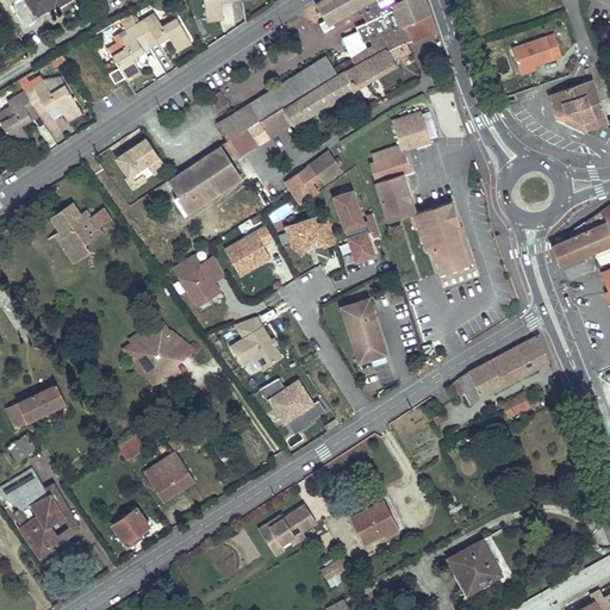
[(56,8),(69,0),(23,0),(35,18),(49,10),(48,6),(53,2),(54,6),(56,8)]
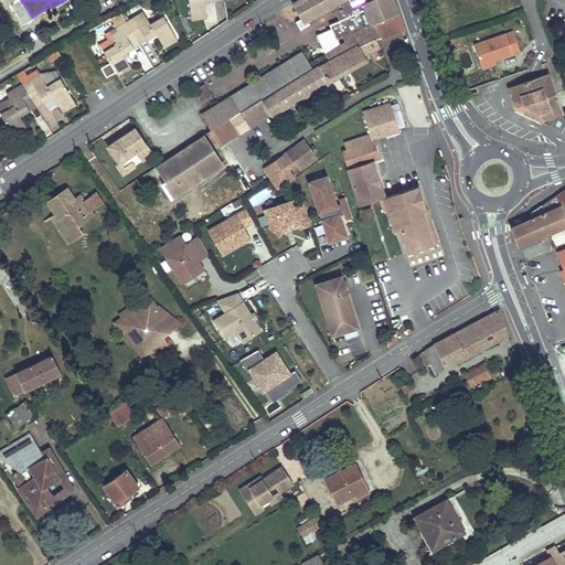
[(189,0),(191,17),(202,14),(201,2),(204,2),(221,0),(189,0)]
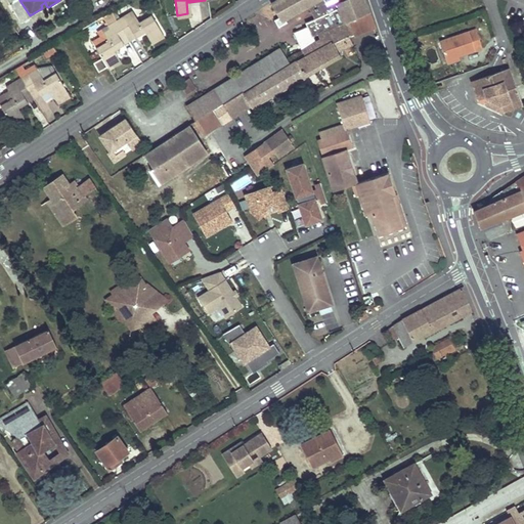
[(308,25),(294,32),(302,50),(320,40),(318,34),(369,13),(364,0),(276,0),(273,2),(280,16),(275,19),(279,28),(289,22),(287,18),(313,3),(317,0),(319,8),(315,11),(316,17),(307,22),(308,25)]
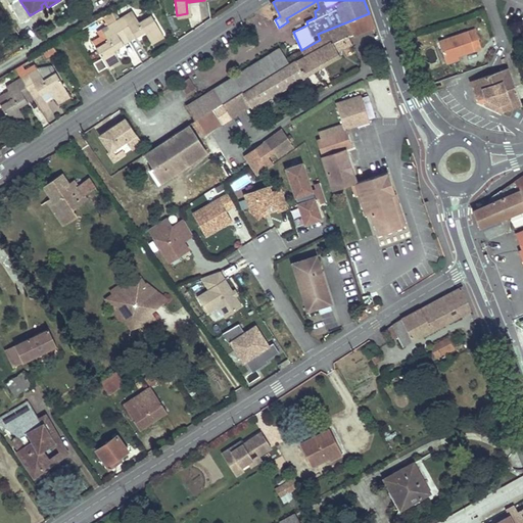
[(189,2),(186,2),(187,13),(177,15),(177,18),(191,16),(189,2)]
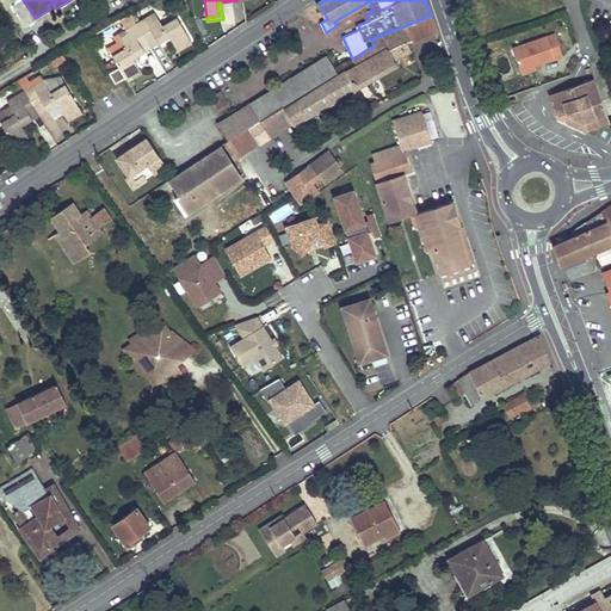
[(155,12),(137,23),(152,48),(170,38),(173,36),(179,47),(191,41),(177,17),(162,25),(155,12)]
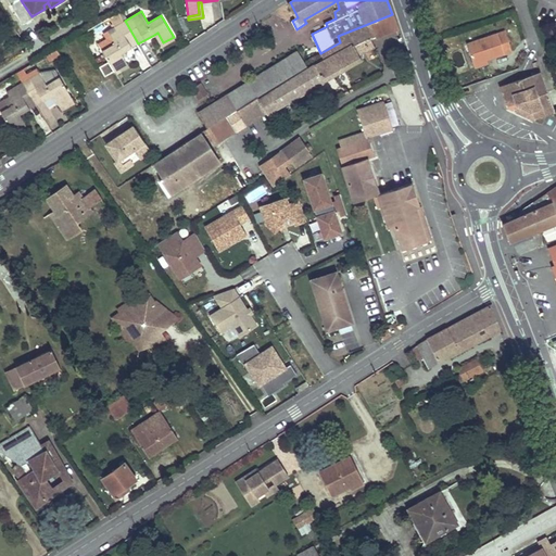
[(118,12),(110,17),(115,26),(125,21),(118,12)]
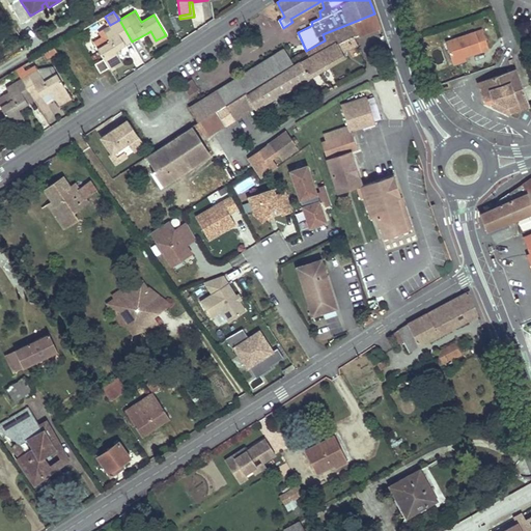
[(303,59),(246,93),(255,108),(346,58),(343,54),(358,46),(354,35),(367,30),(368,32),(380,28),(374,14),(323,34),(325,40),(306,51),(306,53),(301,56),(303,59)]
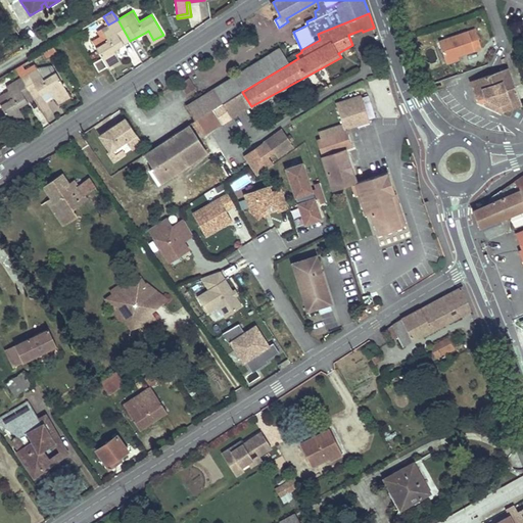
[(101,29),(104,34),(92,41),(96,48),(102,57),(107,66),(108,67),(116,62),(110,52),(114,50),(130,41),(117,19),(108,25),(101,29)]
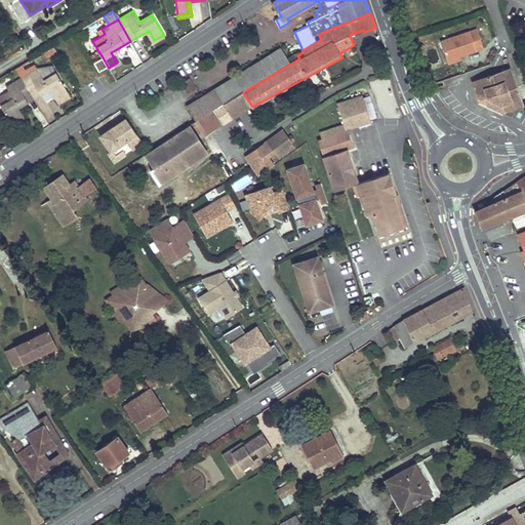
[(477,30),(442,42),(448,61),(459,56),(484,48),(477,30)]
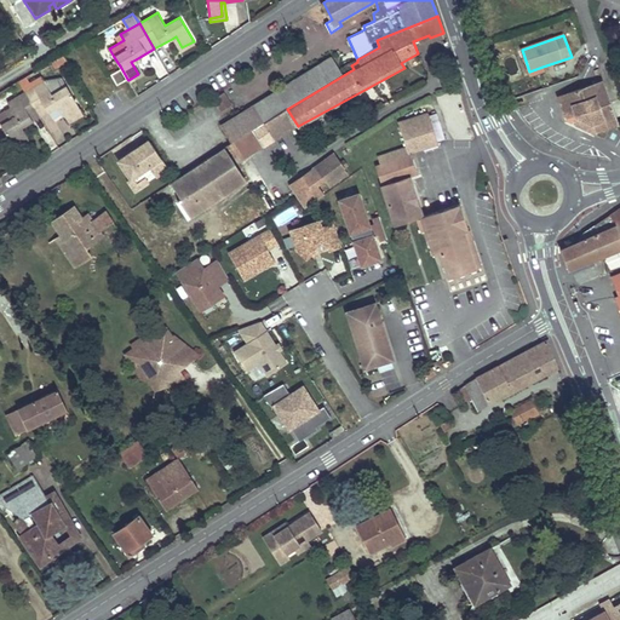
[(176,36),(172,39),(181,52),(196,44),(194,41),(182,47),(176,36)]
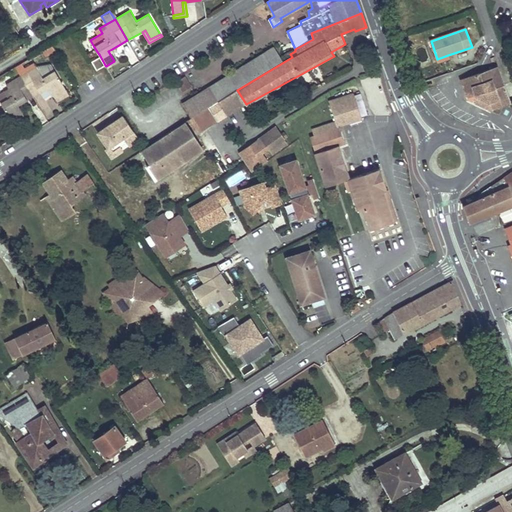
[(45,56),(55,50),(52,45),(42,50),(45,56)]
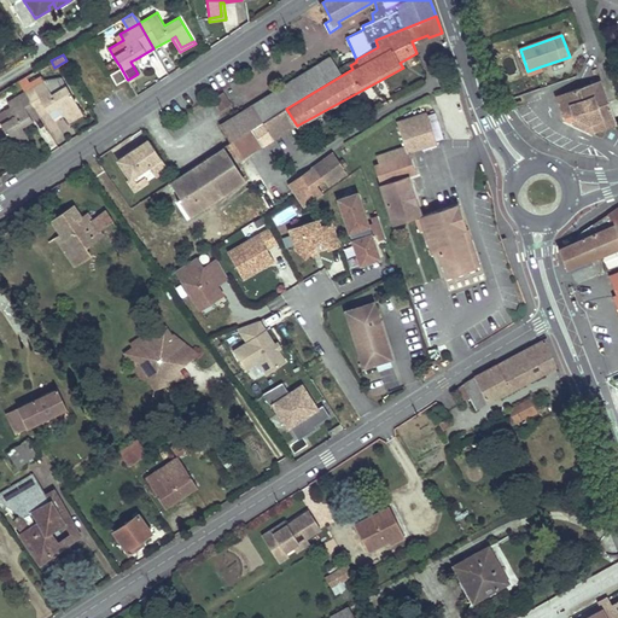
[(285,86),(220,126),(231,141),(339,73),(330,57),(285,86)]
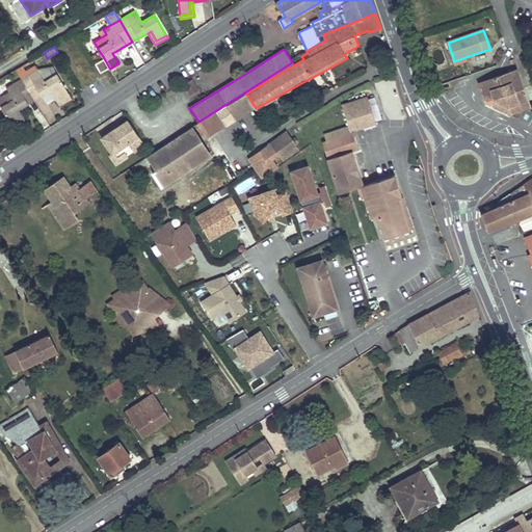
[(116,51),(112,53),(118,63),(110,69),(111,71),(124,63),(116,51)]
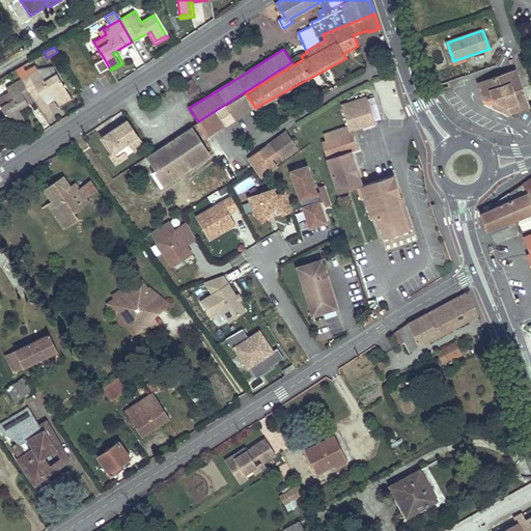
[(104,58),(94,63),(101,73),(109,67),(104,58)]
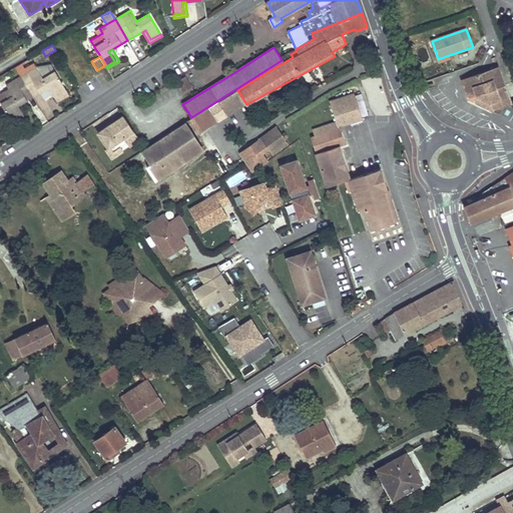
[(29,67),(26,61),(16,67),(21,76),(34,96),(48,88),(51,86),(56,95),(66,89),(55,71),(48,59),(36,67),(34,63),(29,67)]
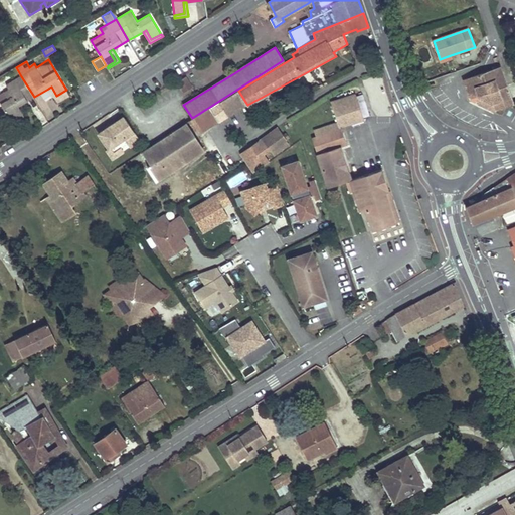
[(501,65),(466,78),(472,98),(480,95),(491,101),(494,109),(514,102),(501,65)]
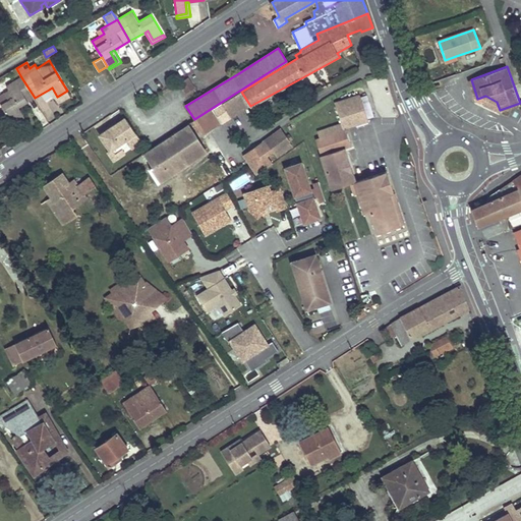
[(21,77),(6,85),(13,98),(1,105),(12,124),(20,119),(15,109),(19,107),(35,98),(21,77)]
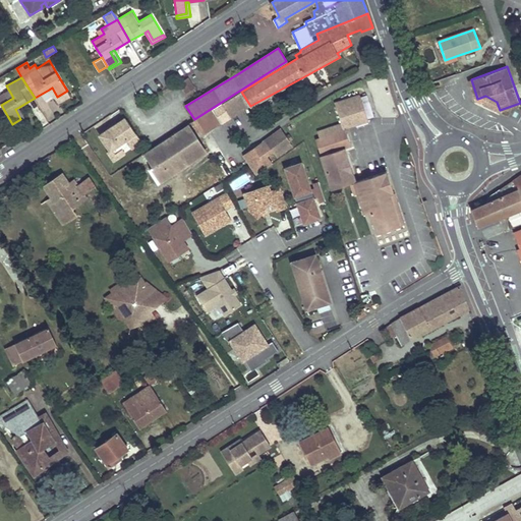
[(187,78),(179,82),(185,94),(193,89),(187,78)]
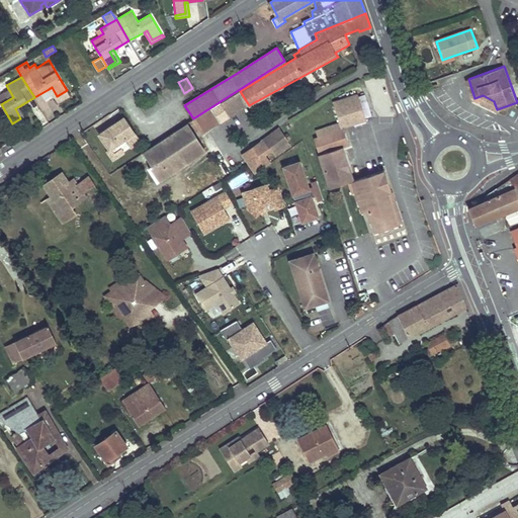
[(52,87),(49,89),(56,100),(69,93),(67,90),(57,96),(52,87)]
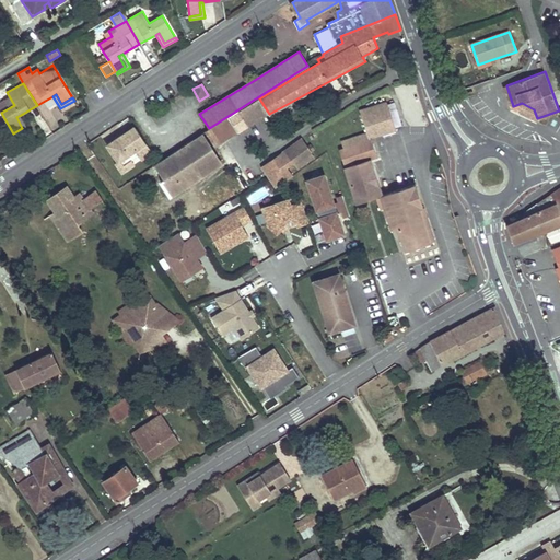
[(240,111),(249,126),(269,114),(259,98),(240,111)]
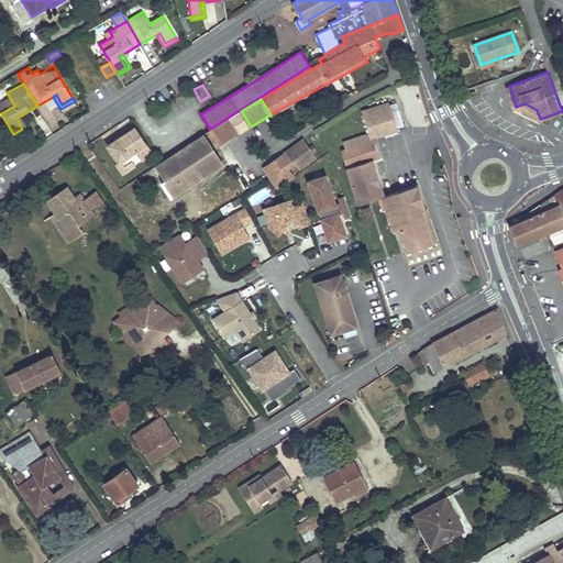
[(345,150),(341,151),(359,203),(377,197),(382,210),(387,208),(389,214),(388,216),(389,219),(390,219),(394,228),(399,227),(408,251),(431,243),(419,209),(424,207),(417,185),(383,195),(371,159),(379,157),(374,140),(372,140),(370,136),(396,128),(387,101),(360,111),(368,133),(342,142),(345,150)]
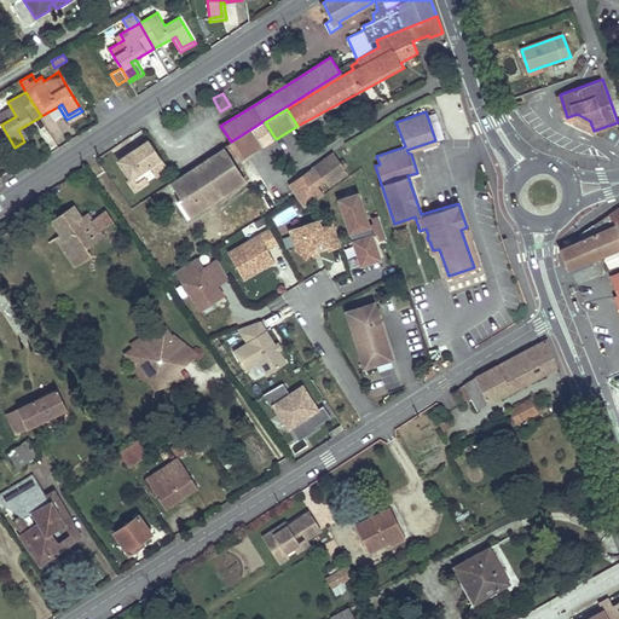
[(577,114),(567,117),(594,131),(590,121),(577,114)]
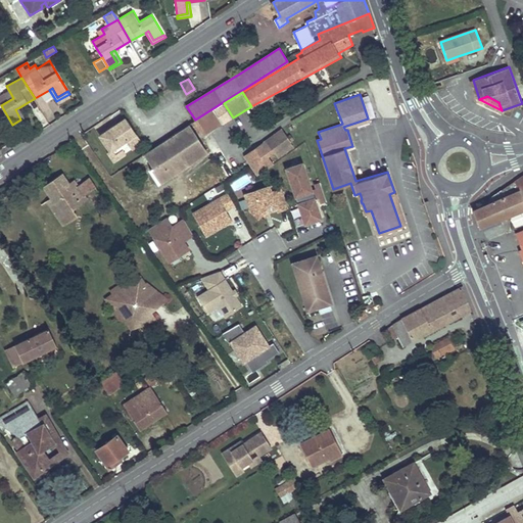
[(218,116),(222,125),(233,117),(224,103),(214,110),(218,116)]
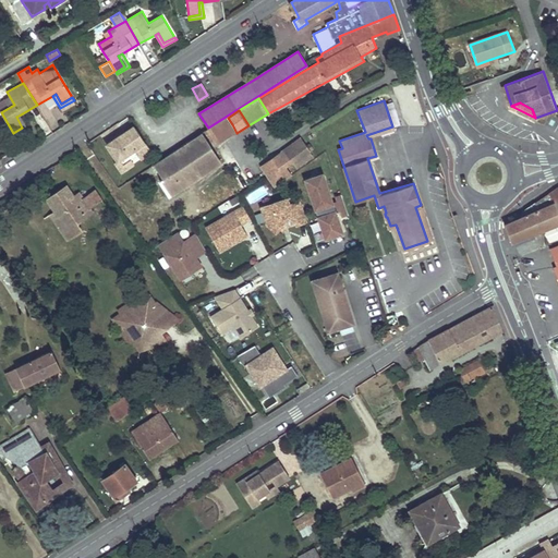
[(21,114),(16,117),(22,128),(13,133),(14,136),(28,128),(21,114)]
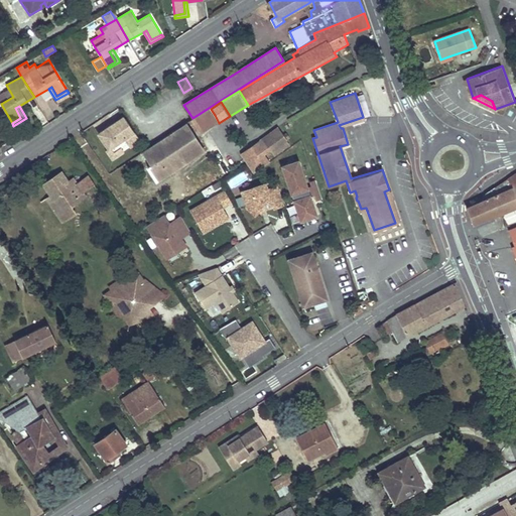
[(211,109),(185,124),(190,131),(215,115),(211,109)]
